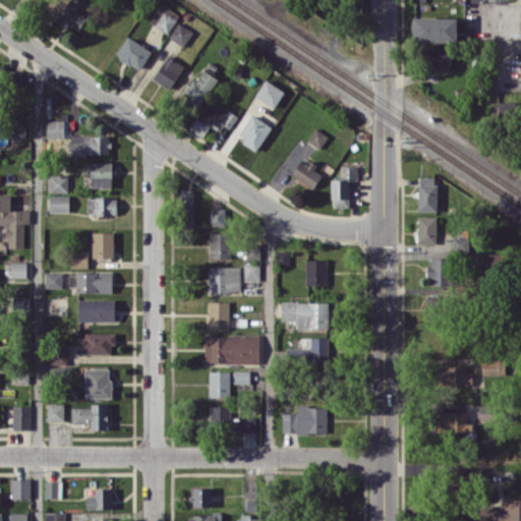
[(80,30),(87,16),(75,10),(80,0),(67,0),(59,18),(80,30)]
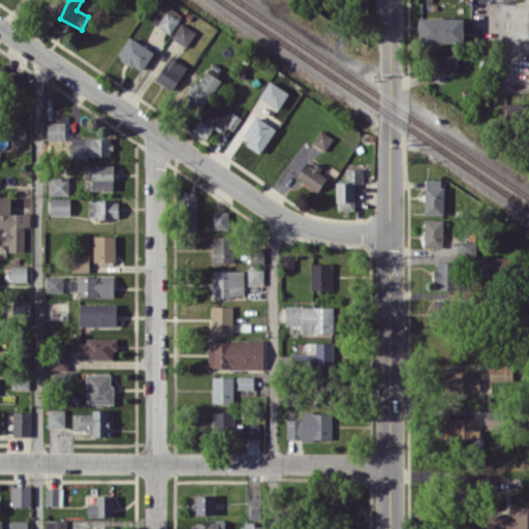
[(182,14),(165,3),(153,22),(169,33),(182,14)]
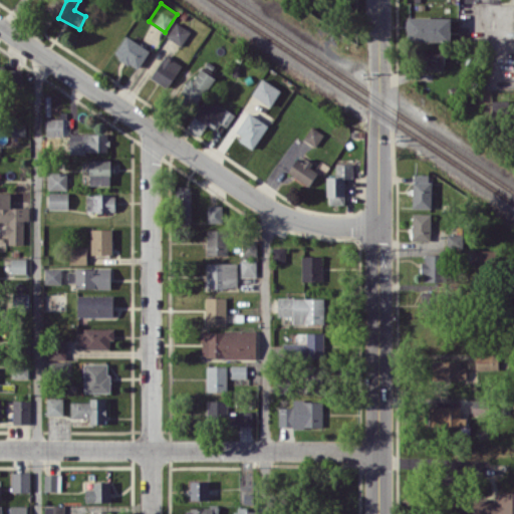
[(450,41),(451,17),(408,16),(407,40),(450,41)]
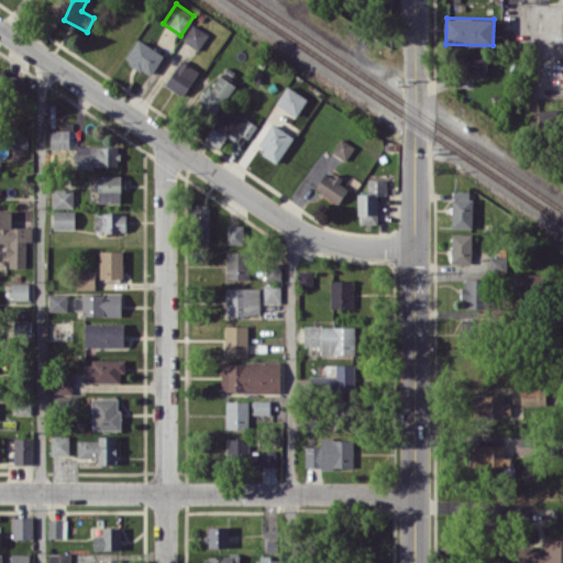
[(199,50),(208,32),(191,24),(183,41),(199,50)]
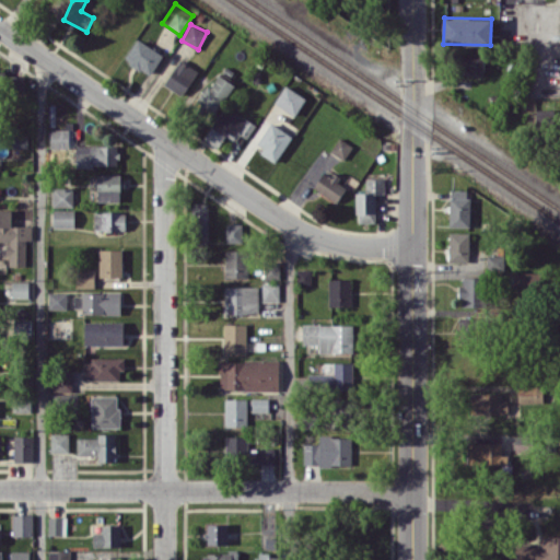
[(150,76),(163,55),(138,37),(124,58),(150,76)]
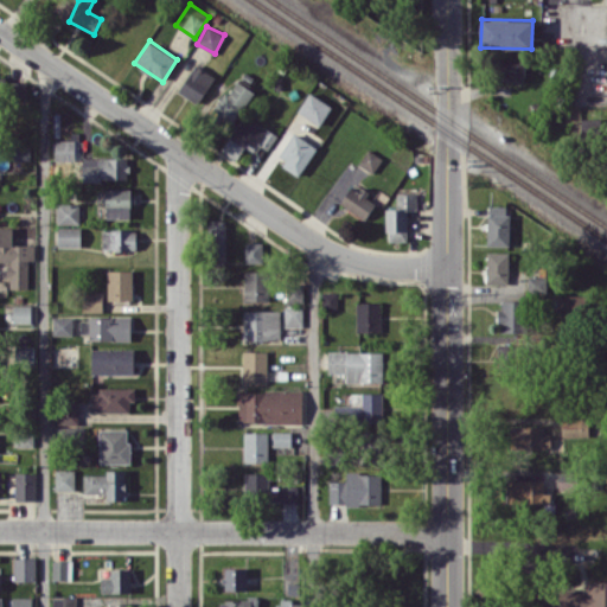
[(525,61),(498,59),(498,80),(524,81),(525,61)]
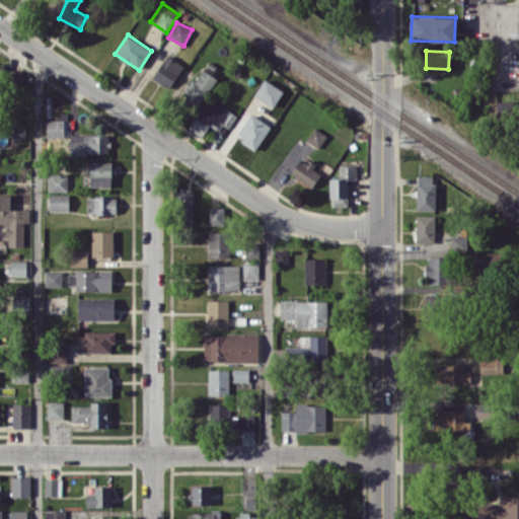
[(152,78),(168,88),(183,66),(167,55),(152,78)]
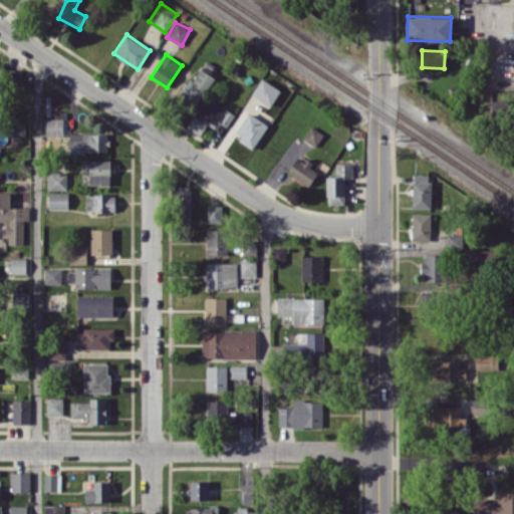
[(215,65),(204,59),(182,95),(197,105),(215,77),(209,73),(215,65)]
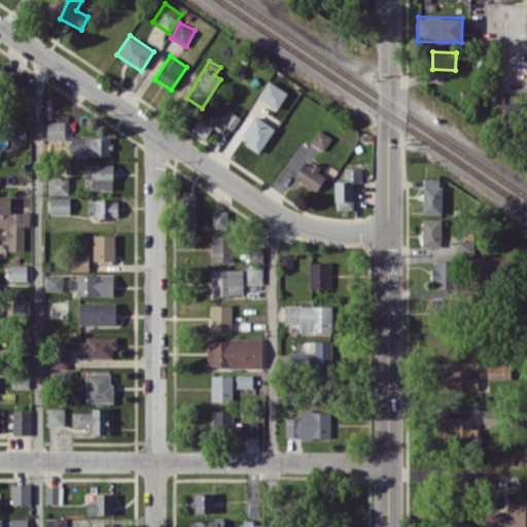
[(257,96),(277,108),(288,92),(269,79),(257,96)]
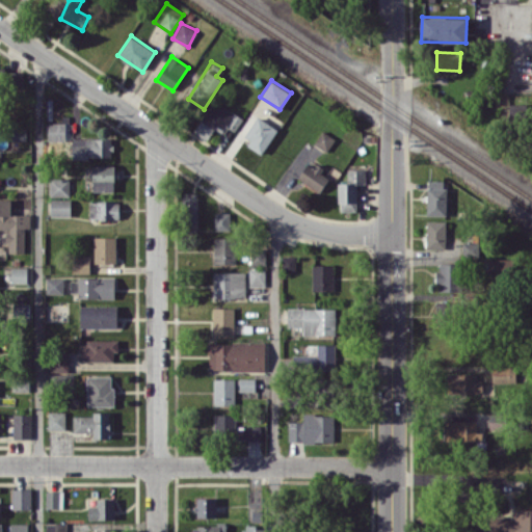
[(236,131),(243,115),(211,100),(195,132),(209,138),(213,128),(223,133),(227,127),(236,131)]
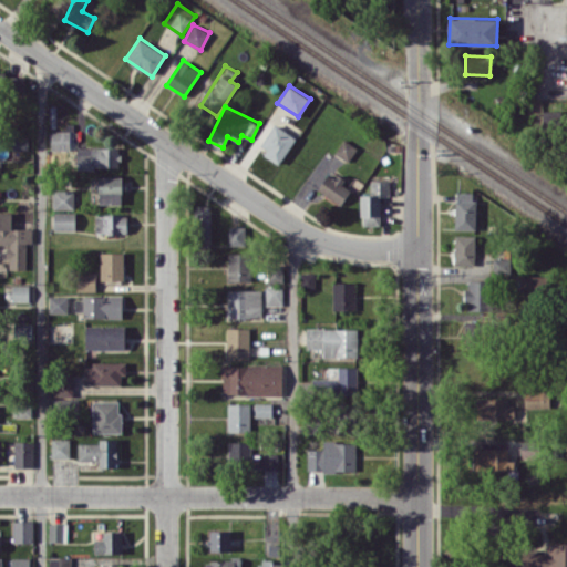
[(279,163),(296,137),(275,123),(258,148),(279,163)]
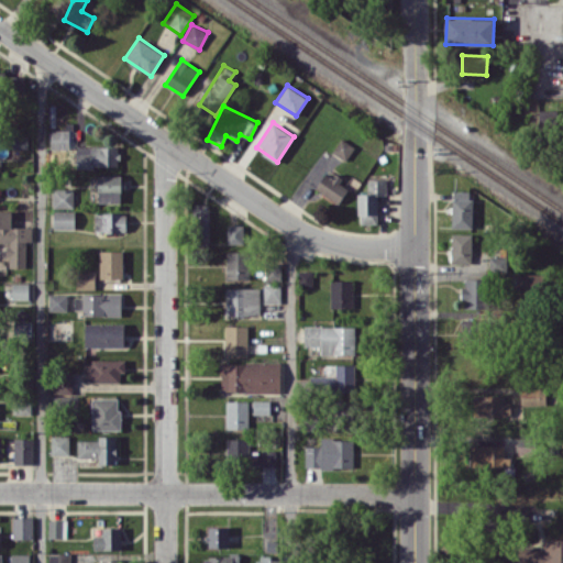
[(69,130),(51,129),(50,148),(69,148),(69,130)]
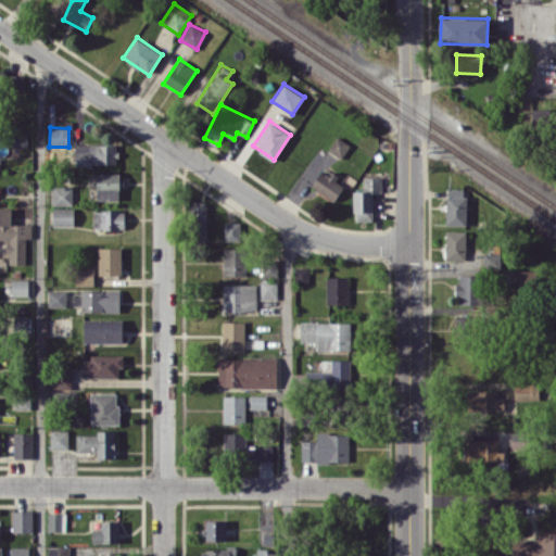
[(350,144),(337,137),(328,150),(342,159),(350,144)]
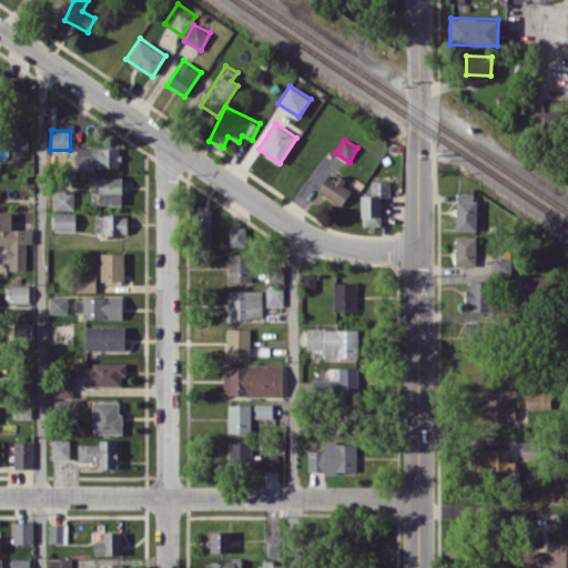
[(119,148),(77,146),(77,168),(119,169),(119,148)]
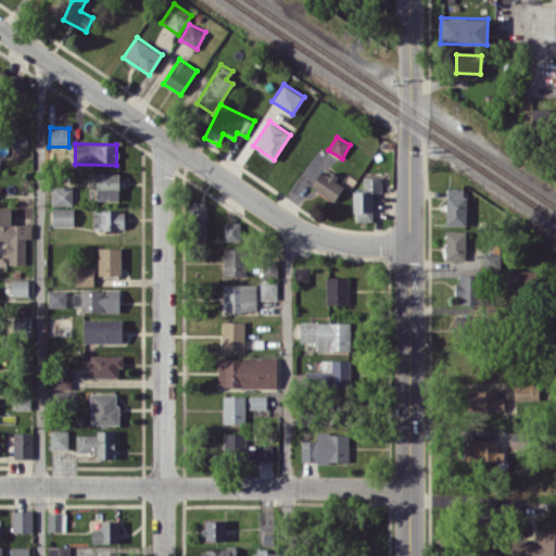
[(321,169),(311,186),(335,200),(345,184),(321,169)]
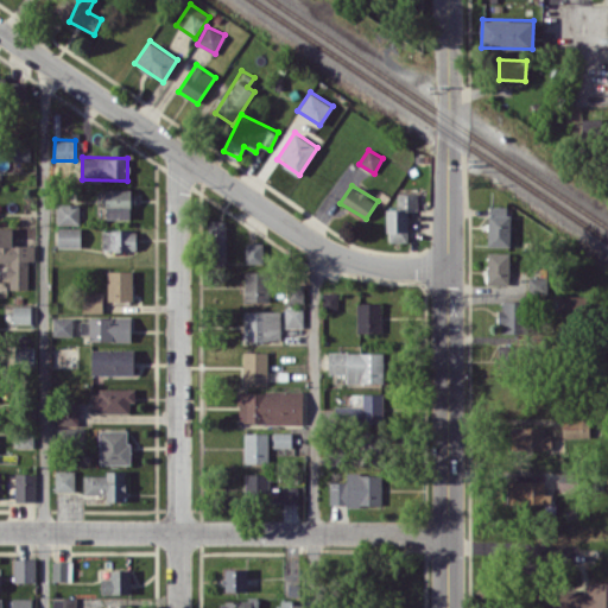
[(132,189),(106,189),(106,219),(133,219),(132,189)]
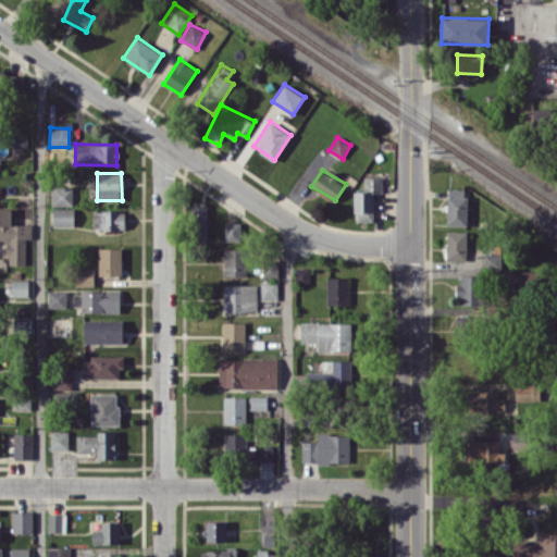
[(355,192),(355,221),(373,221),(373,193),(382,193),(382,177),(363,176),(363,192),(355,192)]
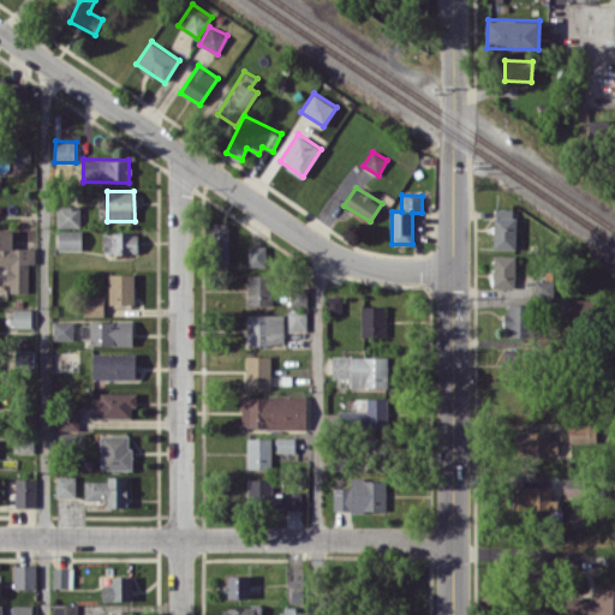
[(57,226),(79,227),(79,206),(57,206),(57,226)]
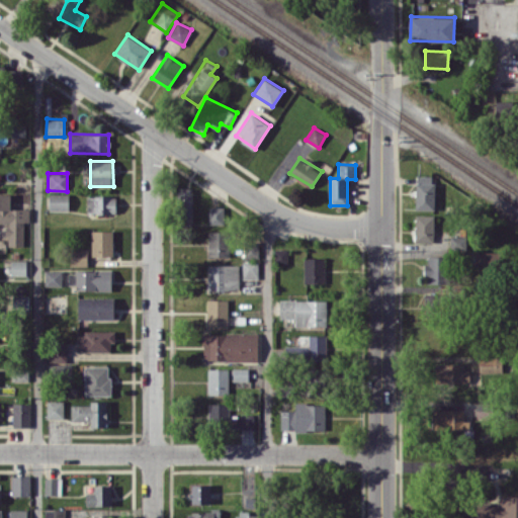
[(434,209),(434,175),(416,175),(416,209),(434,209)]
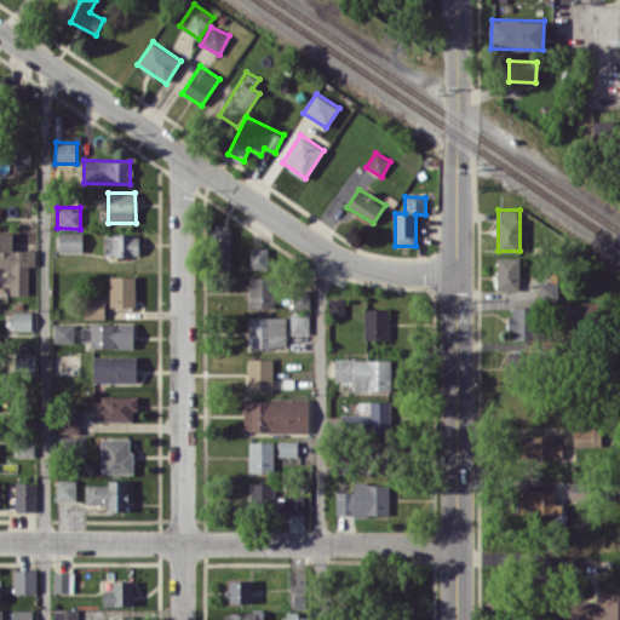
[(230,267),(231,224),(212,224),(212,267),(230,267)]
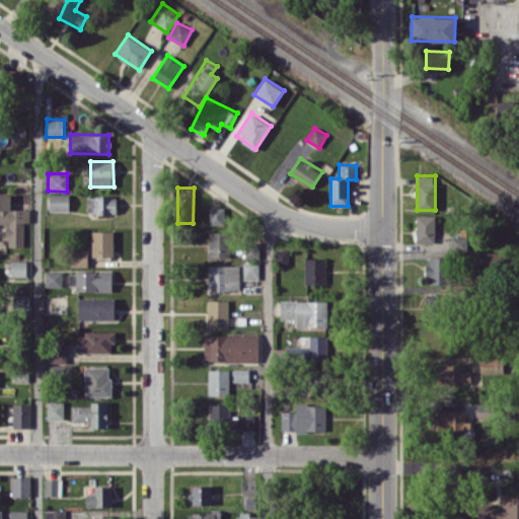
[(10,195),(0,194),(0,223),(7,223),(7,245),(23,245),(24,222),(29,222),(29,209),(10,209),(10,195)]
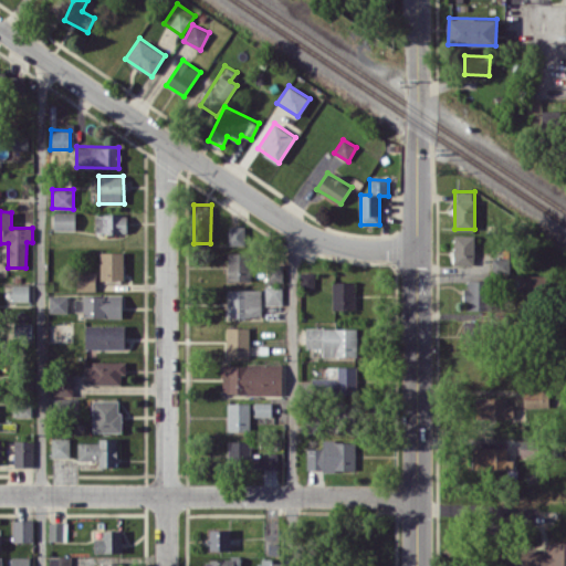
[(75,211),(54,211),(53,230),(75,230),(75,211)]
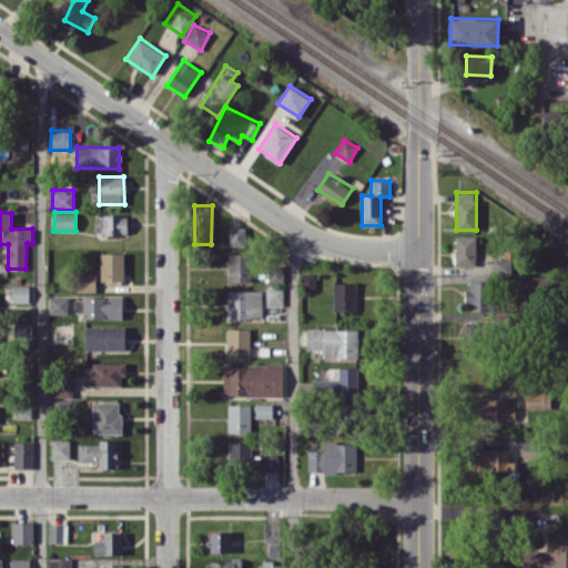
[(95,214),(95,234),(128,233),(128,214),(95,214)]
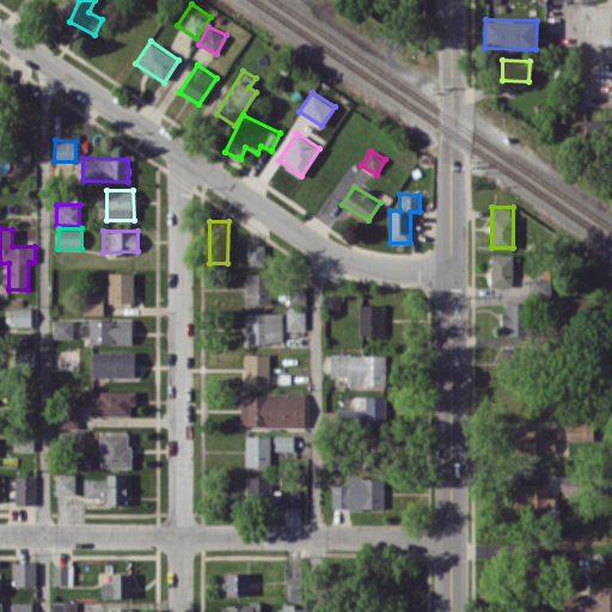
[(264,244),(246,245),(248,265),(264,264),(264,244)]
